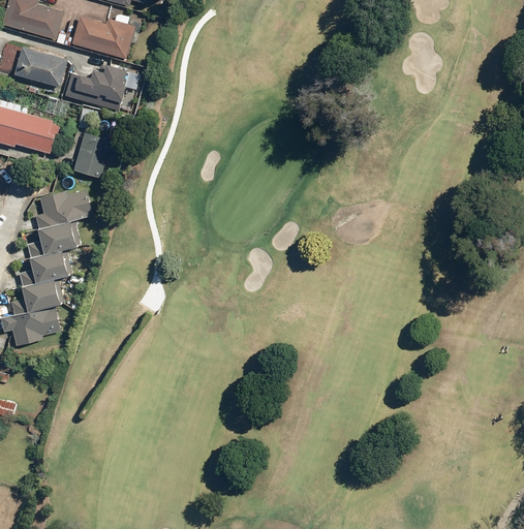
[(7,0),(3,22),(57,35),(63,9),(35,2),(35,0),(7,0)]
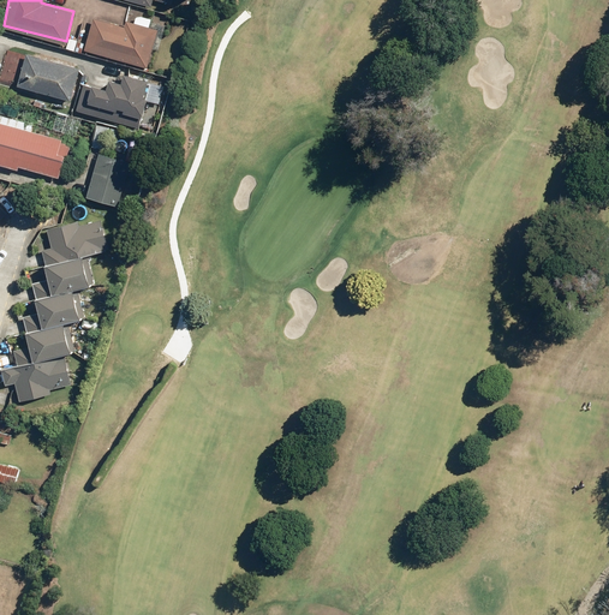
[(87,39),(83,49),(147,67),(156,30),(82,10),(75,36),(87,39)]
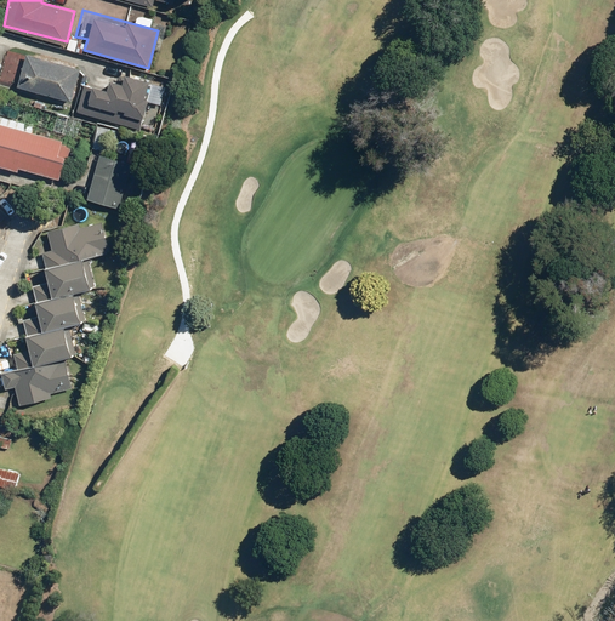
[(80,68),(5,46),(0,63),(0,80),(70,100),(80,68)]
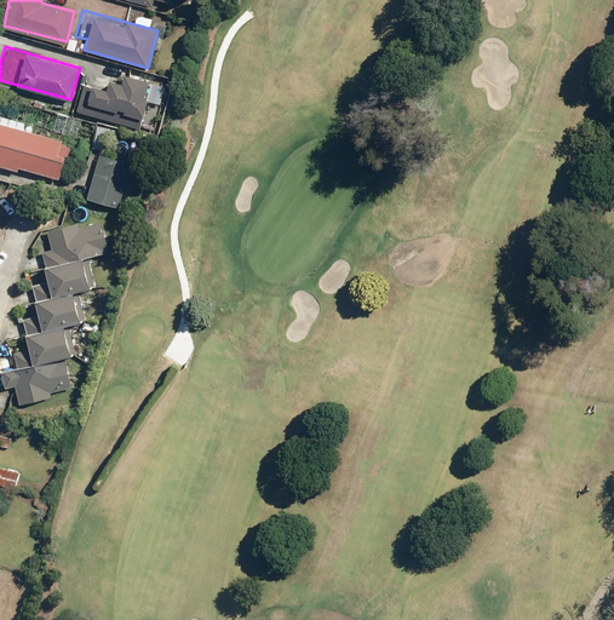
[(96,82),(91,101),(144,114),(148,103),(156,105),(161,86),(150,82),(153,76),(128,70),(127,76),(113,73),(110,86),(96,82)]
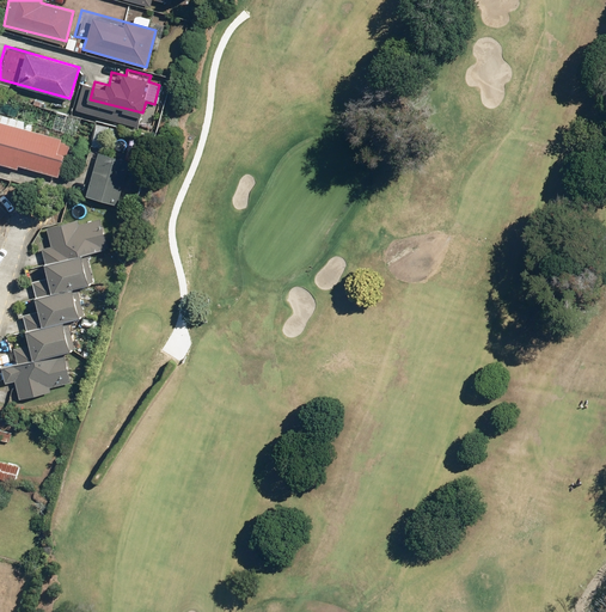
[(19,122),(0,116),(0,164),(16,169),(16,166),(54,176),(63,141),(18,128),(19,122)]
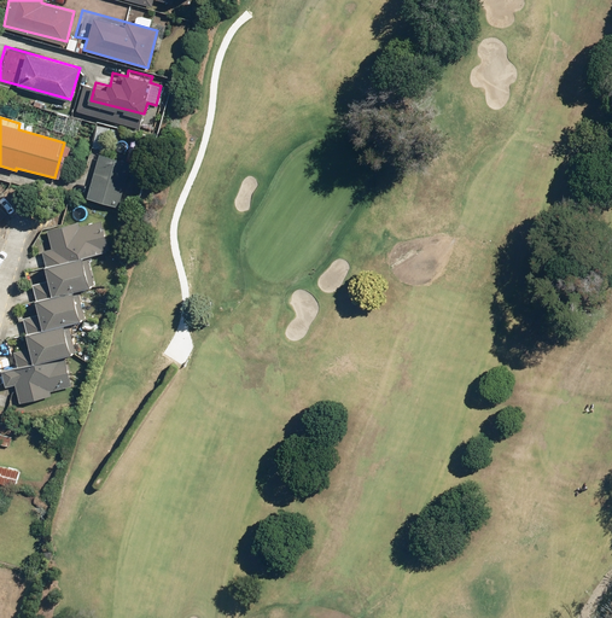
[(109,127),(95,124),(89,146),(104,150),(109,127)]
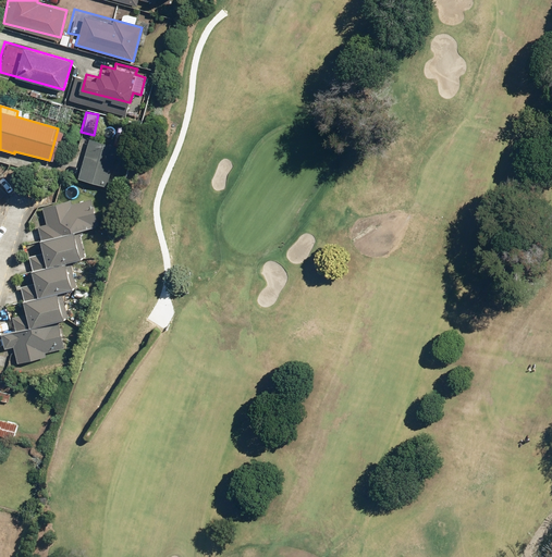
[(112,148),(85,139),(73,180),(101,188),(112,148)]
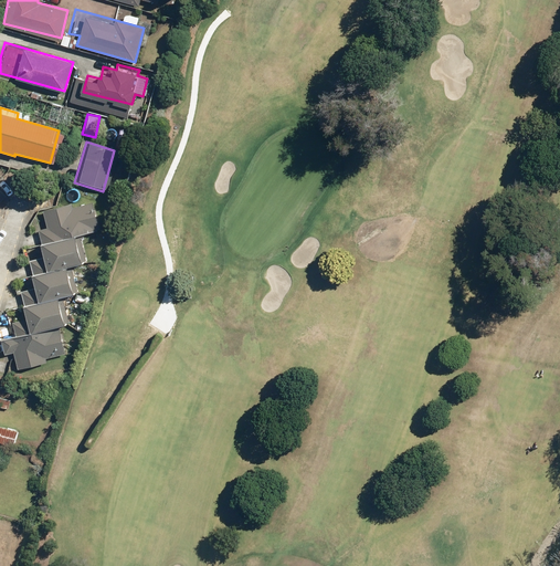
[(31,232),(34,248),(94,232),(87,205),(67,210),(66,203),(38,211),(42,230),(31,232)]
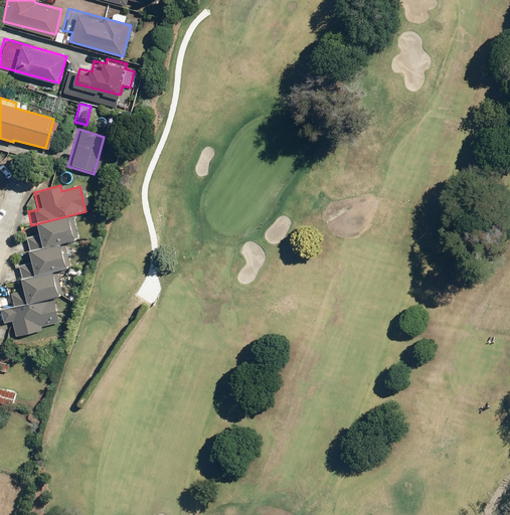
[(20,239),(23,252),(74,239),(68,215),(31,225),(34,235),(20,239)]
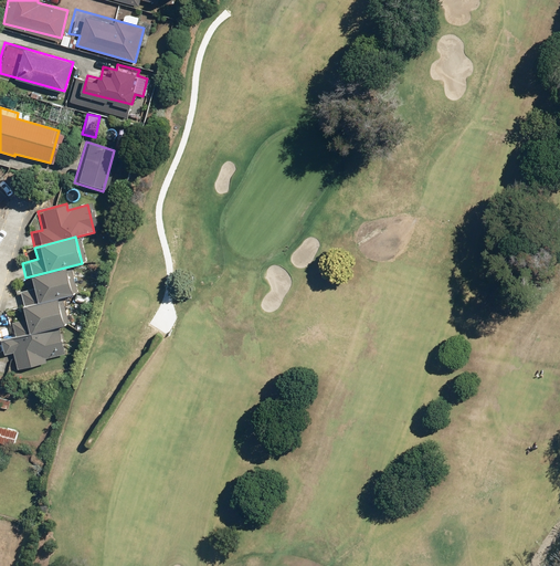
[(14,293),(18,308),(57,299),(73,294),(66,266),(25,278),(29,289),(14,293)]
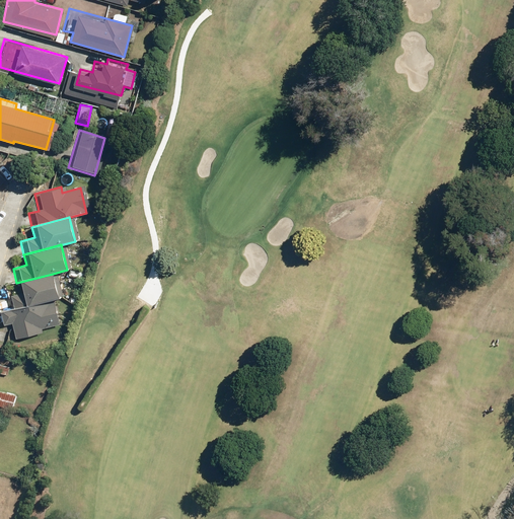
[(6,297),(9,311),(49,301),(59,299),(53,274),(16,283),(19,293),(6,297)]
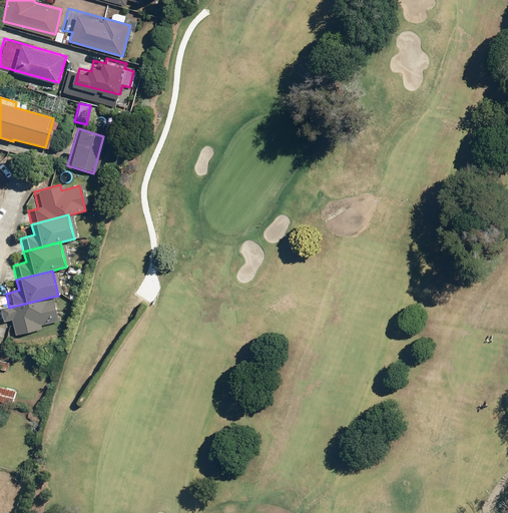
[(9,308),(0,310),(0,323),(8,321),(12,335),(37,329),(36,325),(54,321),(48,298),(9,308)]
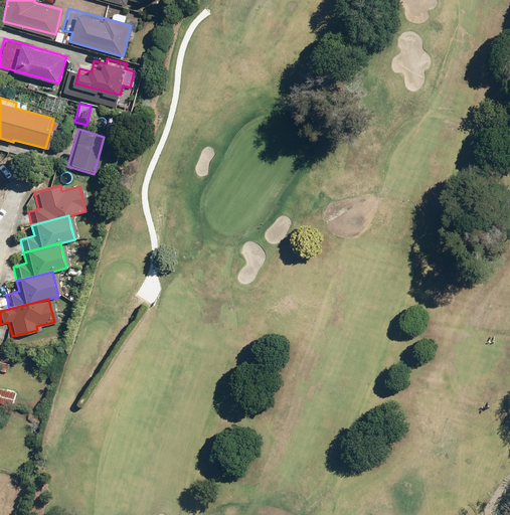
[(18,391),(0,387),(0,401),(15,405),(18,391)]
